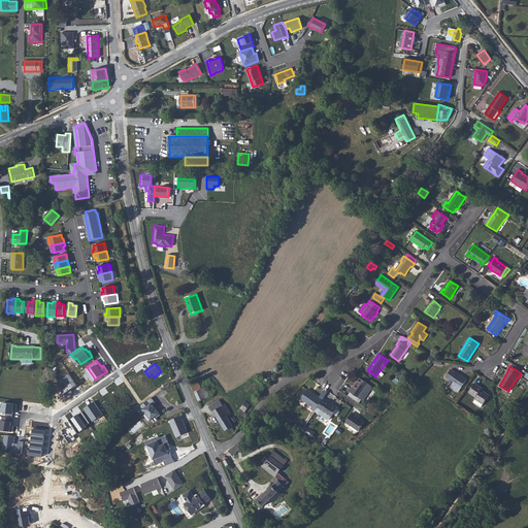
[(458,393),(467,380),(456,372),(452,369),(446,377),(454,383),(451,386),(452,388),(458,393)]
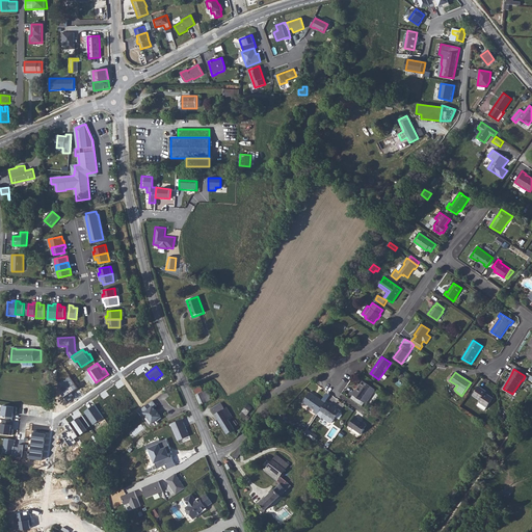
[(360,399),(356,402),(362,406),(364,403),(366,404),(375,391),(375,390),(363,381),(356,391),(355,390),(352,394),(353,395),(360,399)]
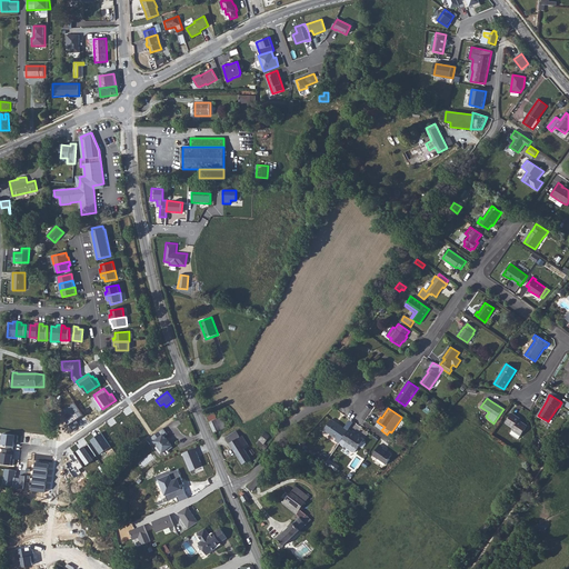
[(207,417),(215,433),(227,428),(221,417),(217,419),(215,413),(207,417)]
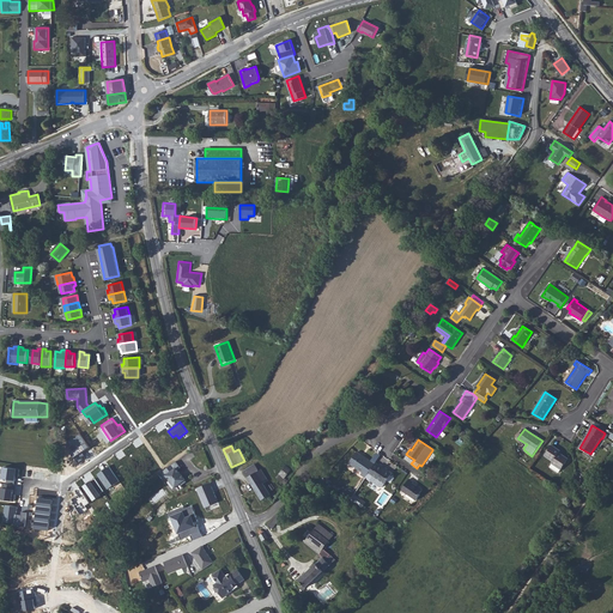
[(562,469),(569,459),(559,453),(560,451),(552,445),(545,456),(553,461),(552,463),(560,469),(562,469)]
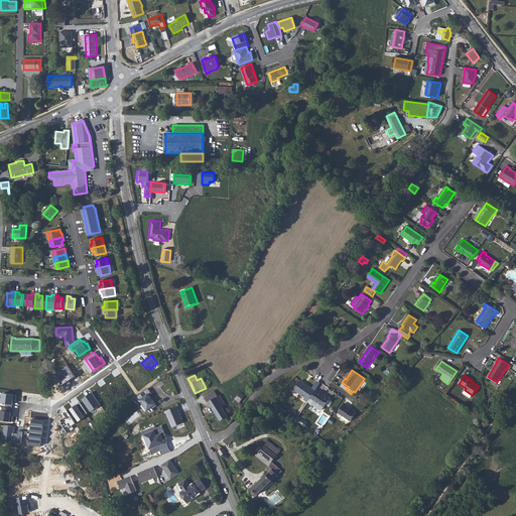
[(303,399),(307,402),(309,400),(315,391),(300,380),(294,390),(304,398),(303,399)]
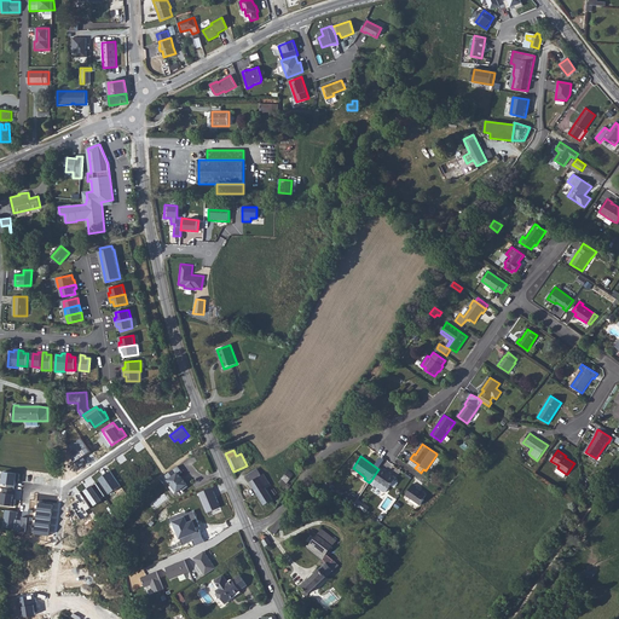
[(183,491),(189,486),(184,480),(183,480),(180,478),(181,478),(180,475),(183,473),(178,466),(162,479),(166,485),(169,482),(177,492),(181,489),(183,491)]
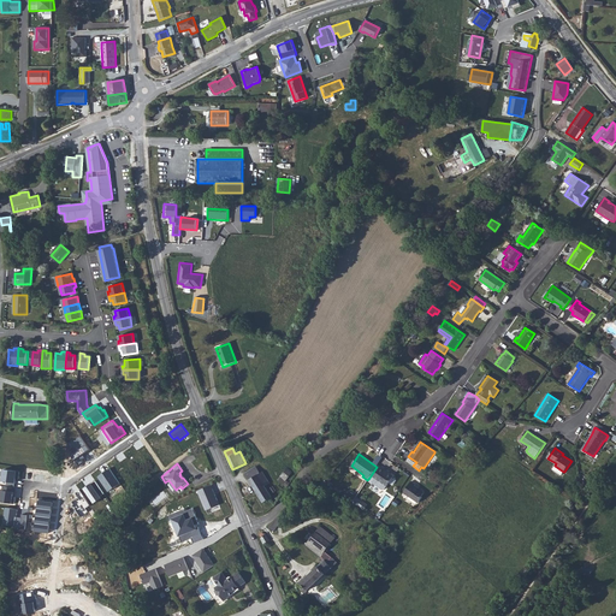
[(377,467),(369,478),(373,480),(372,483),(383,490),(385,490),(394,477),(389,473),(385,471),(386,469),(383,467),(381,468),(378,465),(377,467)]
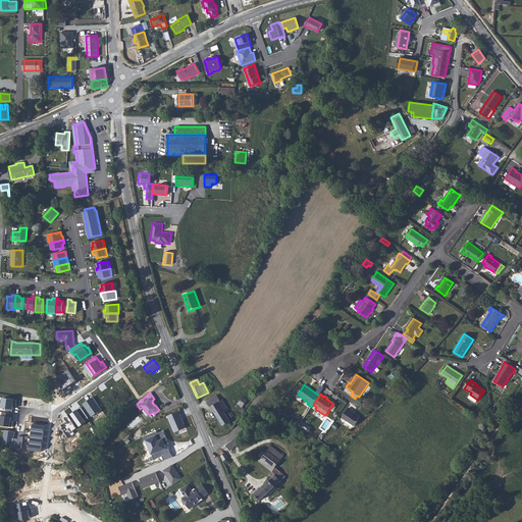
[(217,396),(207,401),(223,426),(230,421),(225,413),(230,410),(229,408),(228,409),(222,400),(220,401),(217,396)]
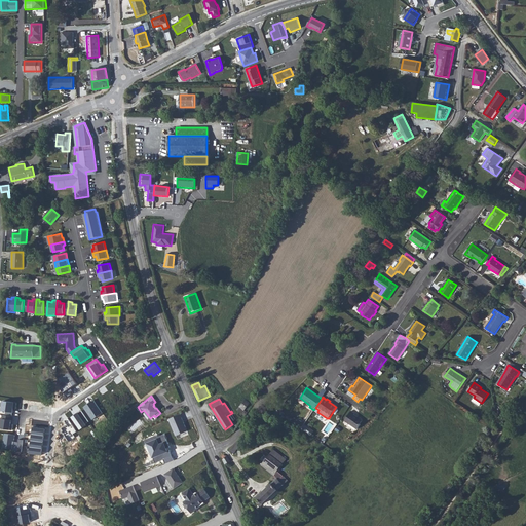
[(92,420),(103,413),(94,400),(94,401),(84,407),(83,407),(92,420)]
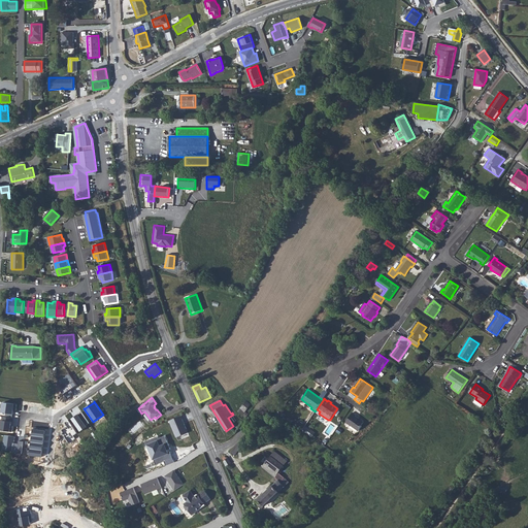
[(6,414),(5,417),(12,418),(13,418),(14,410),(17,410),(17,404),(3,402),(2,413),(6,414)]
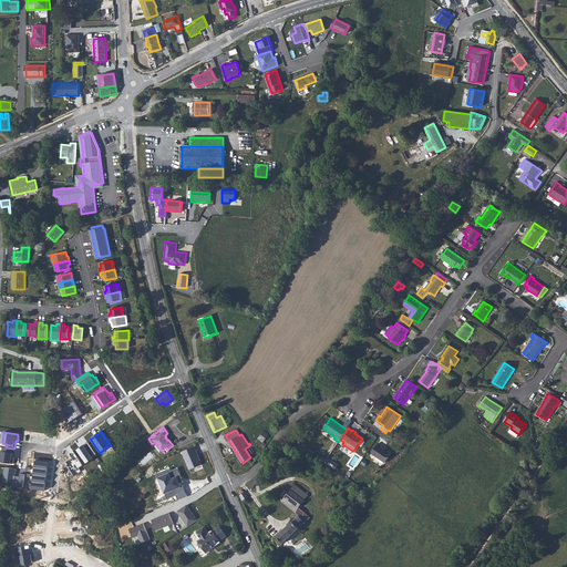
[(256,442),(265,449),(267,445),(264,442),(268,435),(264,432),(256,442)]
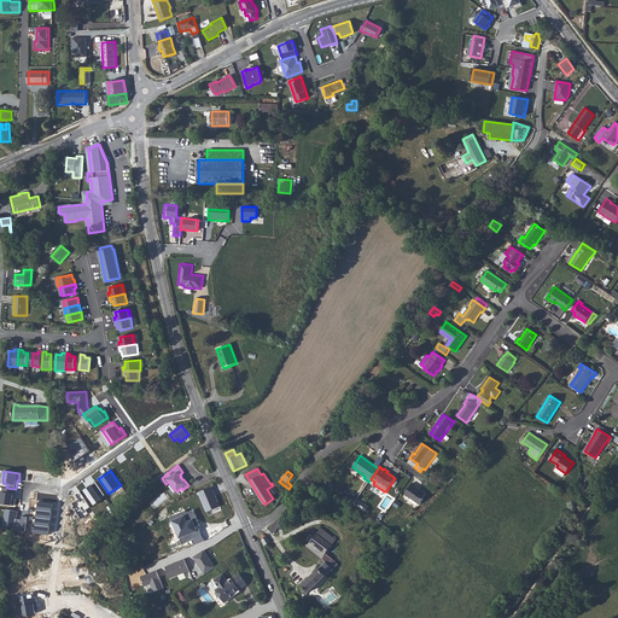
[(100,499),(104,495),(95,483),(88,488),(91,491),(87,494),(93,503),(100,499)]
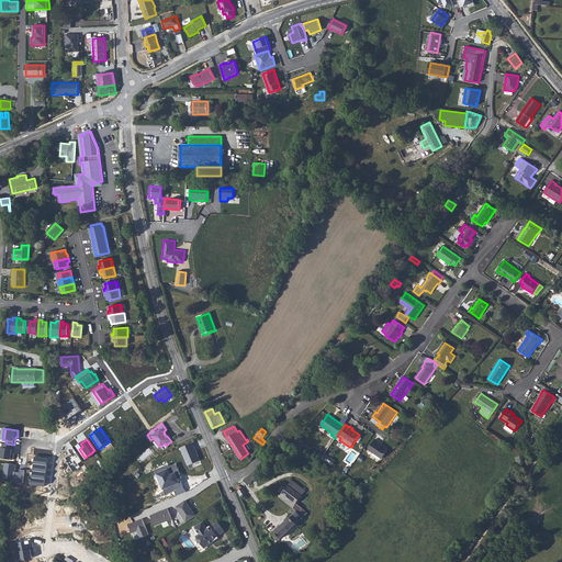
[(375,439),(368,449),(382,459),(385,453),(384,453),(388,449),(382,446),(379,444),(379,441),(375,439)]
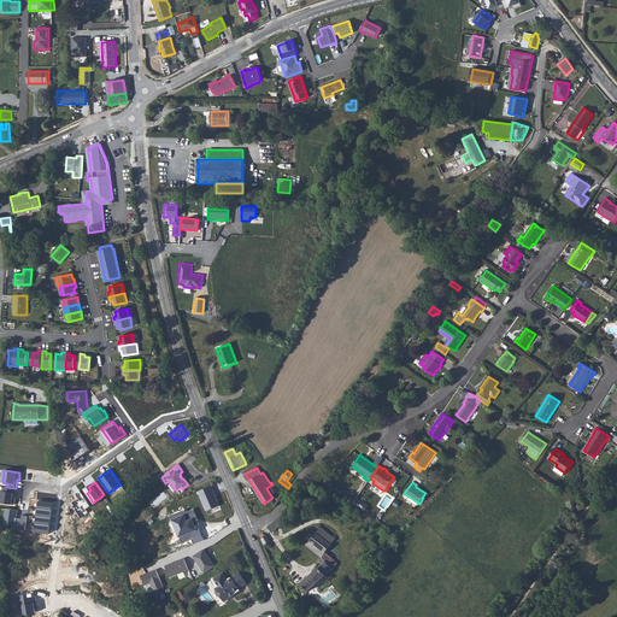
[(212,486),(198,492),(206,511),(219,506),(212,486)]
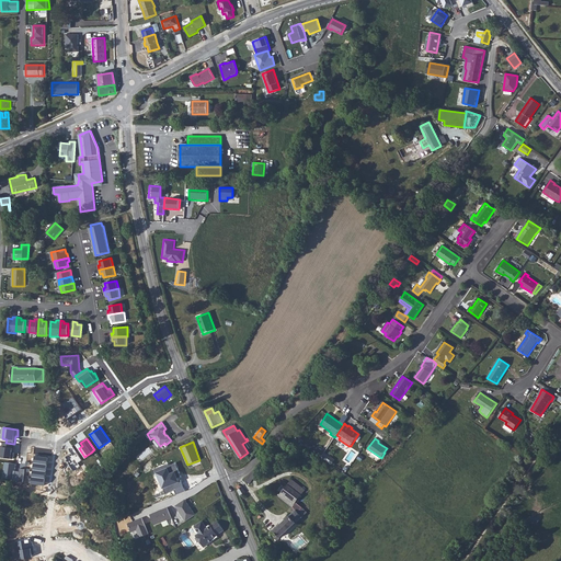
[(6,443),(3,443),(2,447),(0,446),(0,457),(13,459),(14,453),(12,453),(13,444),(6,443)]
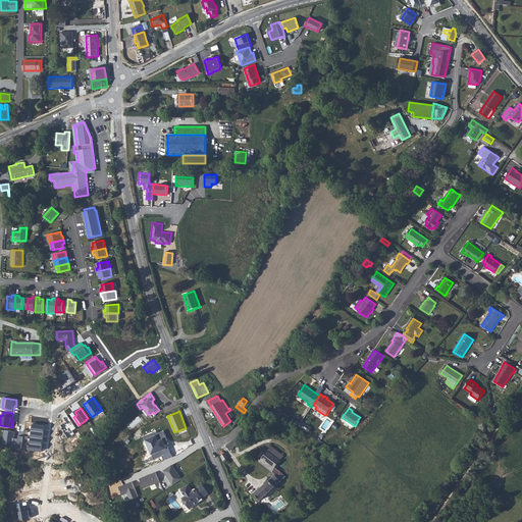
[(299,425),(304,429),(306,426),(307,425),(302,421),(299,425)]
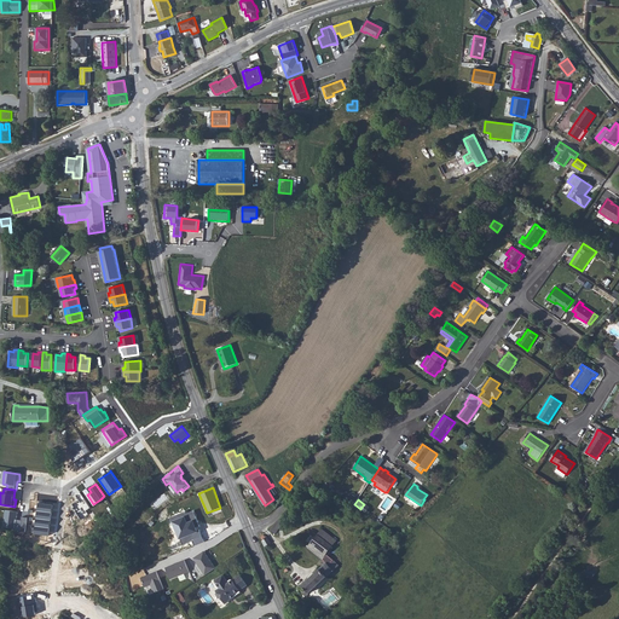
[(40,501),(39,510),(52,513),(53,505),(44,504),(45,502),(40,501)]
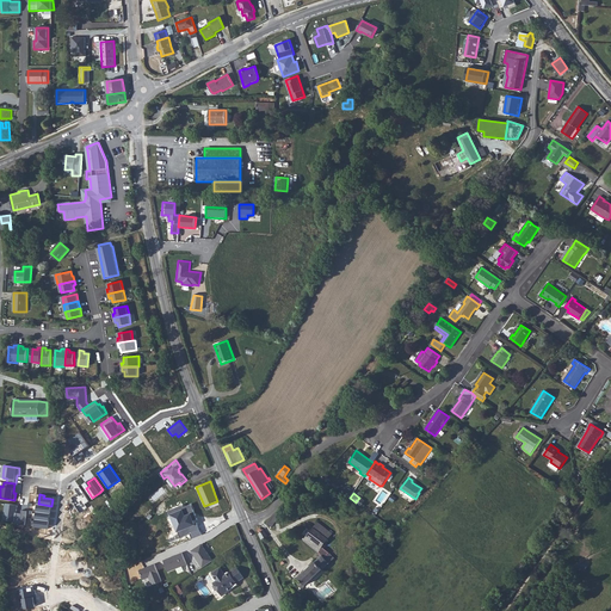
[(88,501),(84,494),(79,497),(78,494),(69,499),(79,513),(87,507),(85,504),(88,501)]
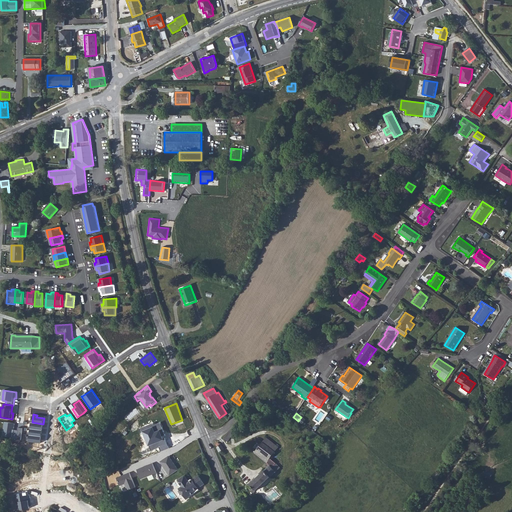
[(2,436),(13,437),(15,423),(5,422),(2,436)]
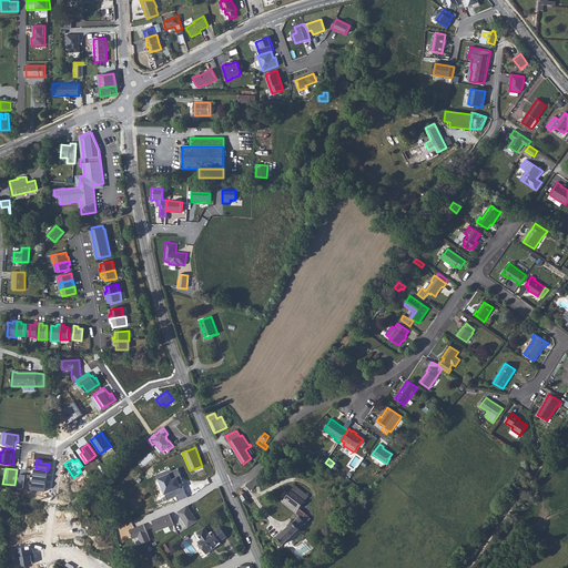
[(161,478),(170,499),(176,497),(179,501),(188,497),(183,486),(181,487),(180,484),(179,480),(182,479),(178,468),(171,472),(170,469),(154,476),(156,480),(161,478)]
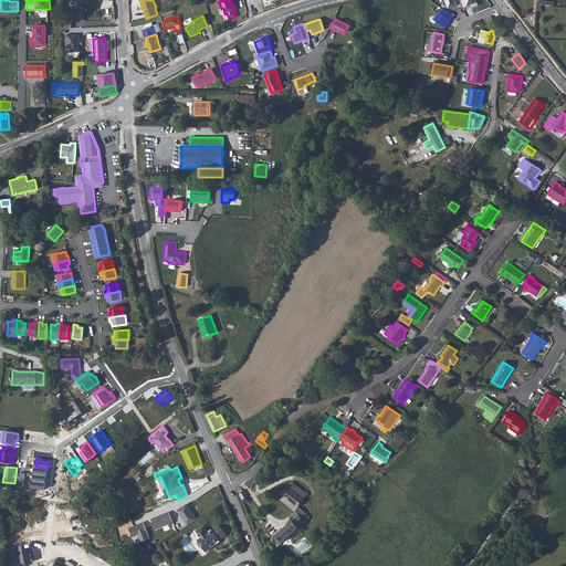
[(254,477),(248,485),(251,488),(252,488),(259,480),(254,477)]
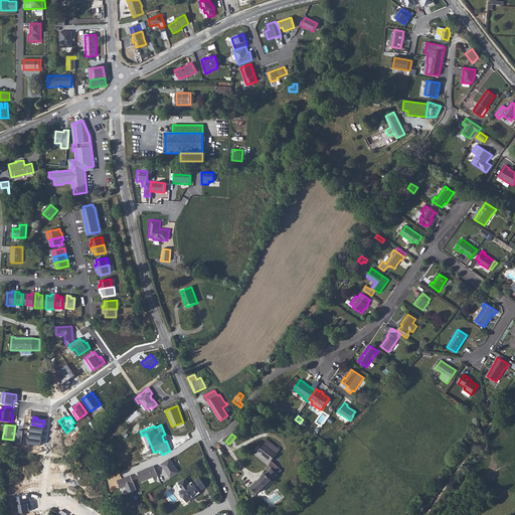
[(30,438),(29,444),(41,446),(42,440),(30,438)]
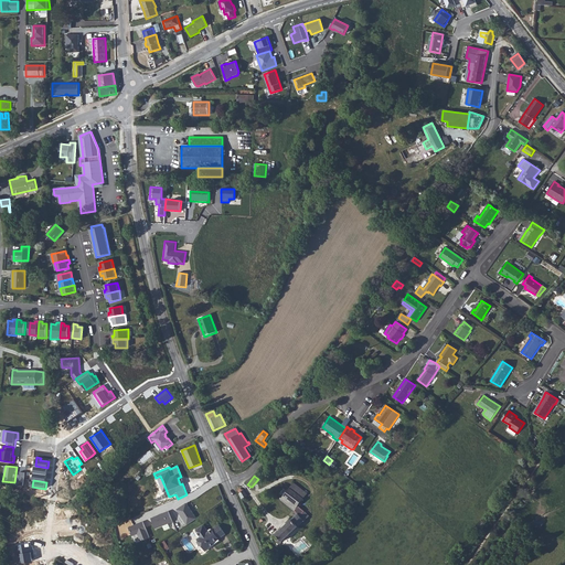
[(298,514),(276,534),(278,537),(275,541),(279,544),(309,516),(305,511),(298,505),(308,493),(294,483),(280,500),(295,511),(298,514)]
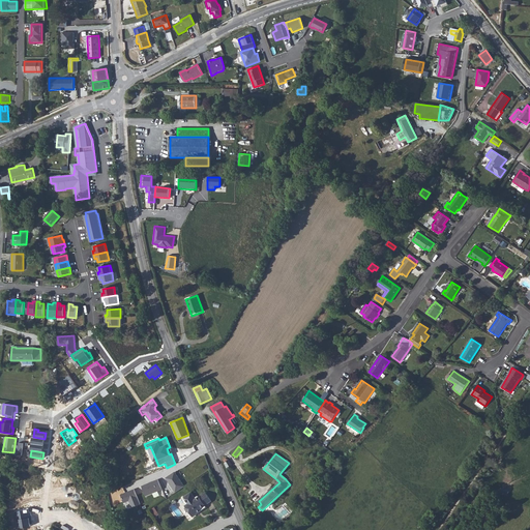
[(166,478),(176,493),(184,487),(175,472),(166,478)]
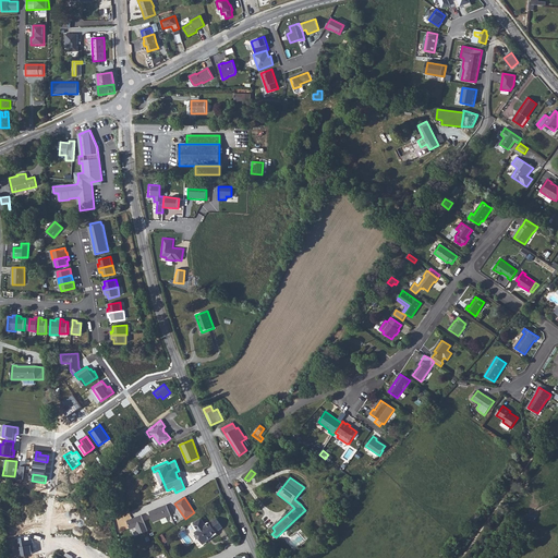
[(154,522),(171,516),(167,505),(149,512),(154,522)]
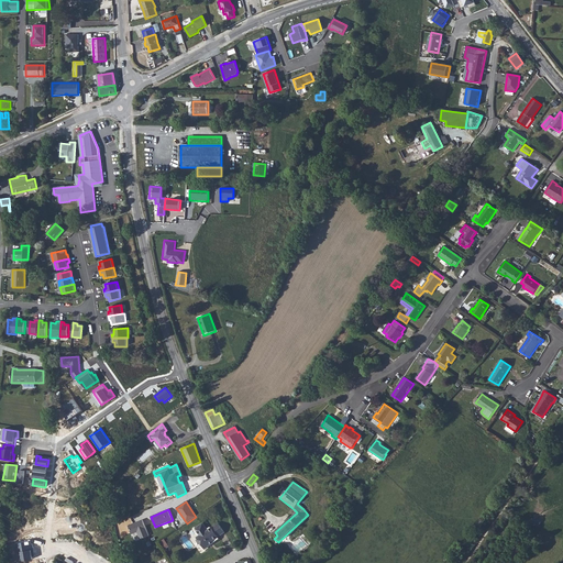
[(134,523),(129,526),(132,534),(138,532),(141,539),(150,536),(143,520),(139,521),(139,522),(135,523),(134,523)]
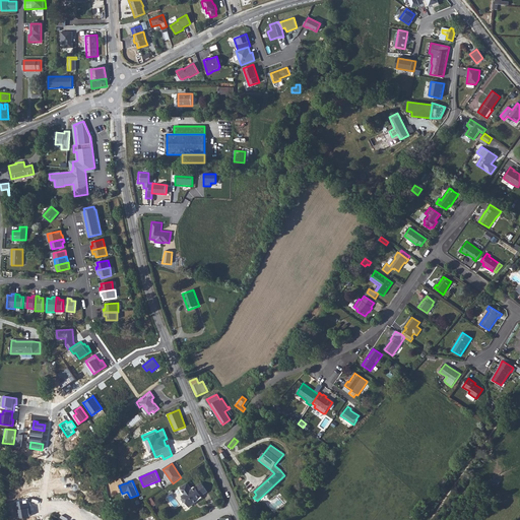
[(185,502),(189,507),(195,503),(194,502),(198,500),(197,499),(201,496),(207,492),(201,482),(192,490),(188,482),(180,488),(181,490),(185,495),(183,496),(187,501),(185,502)]
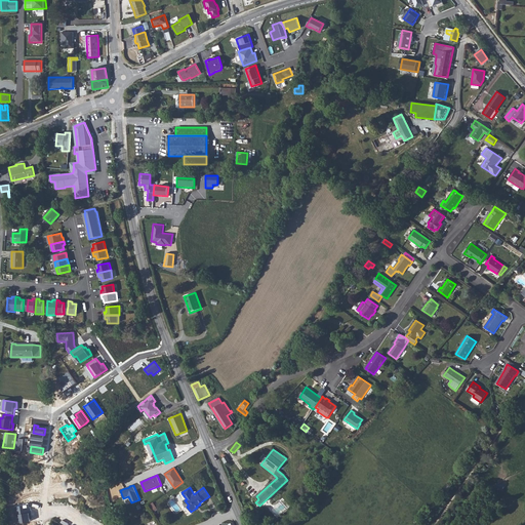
[(31,521),(29,513),(31,513),(29,505),(15,507),(18,523),(31,521)]
